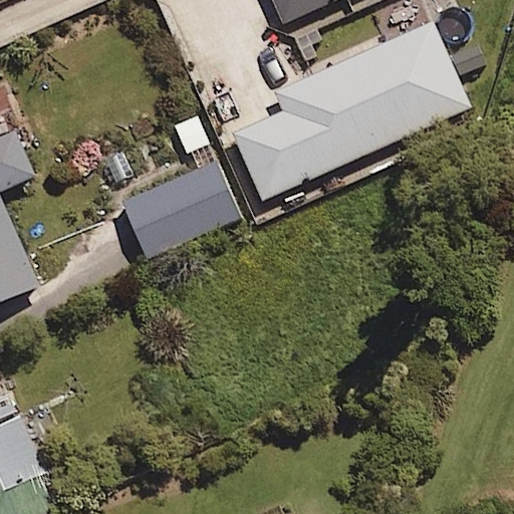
[(338,0),(275,0),(286,24),(338,0)]
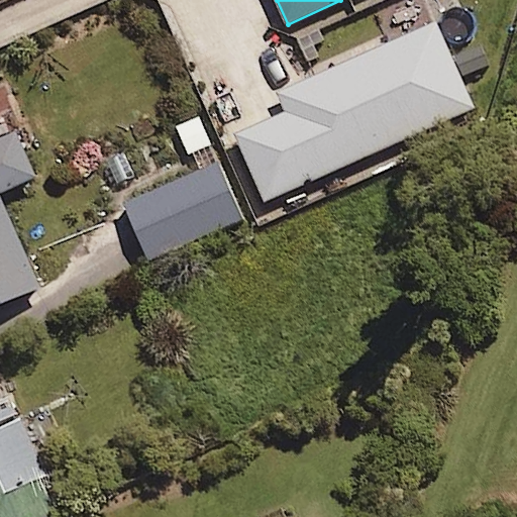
[(480,46),(451,59),(435,23),(277,94),(286,115),(237,136),(267,202),(475,110),(461,81),(490,68),(480,46)]
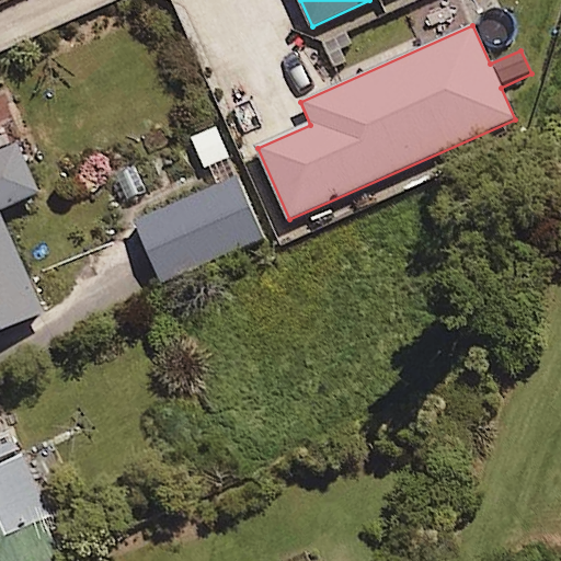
[(0,155),(0,332),(44,315),(0,213),(0,212),(39,195),(19,147),(0,155)]
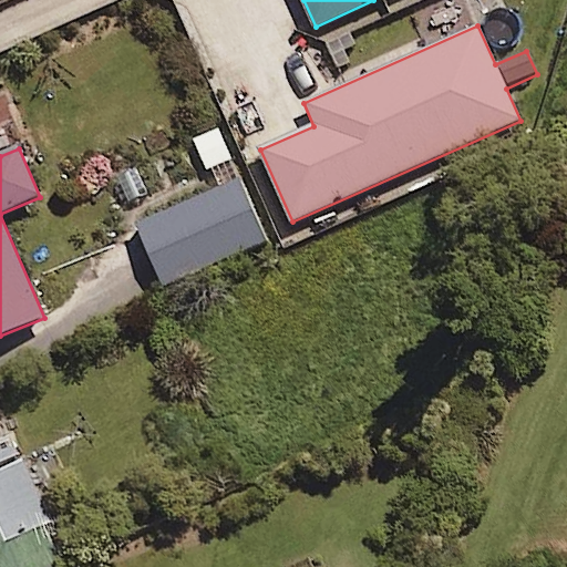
[(267,243),(241,182),(137,225),(164,286),(267,243)]
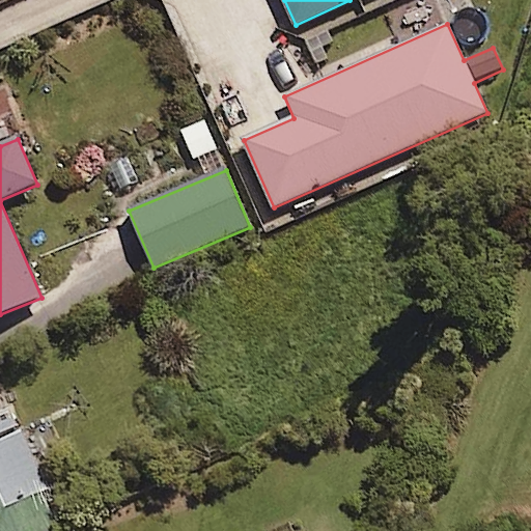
[(0,389),(0,530),(50,530),(60,526),(20,434),(0,389)]
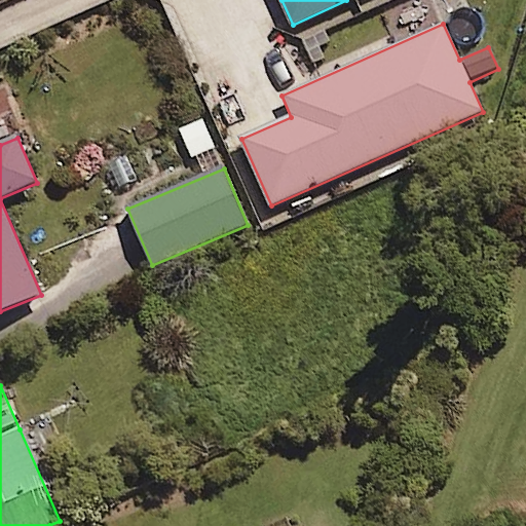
All buildings are outlined.
